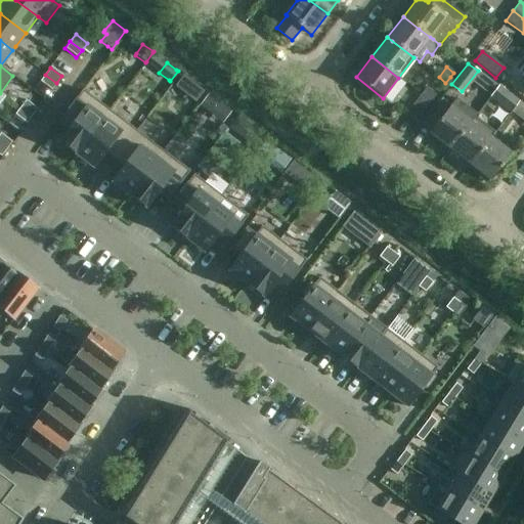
[(51,90),(56,83),(45,75),(39,82),(51,90)]
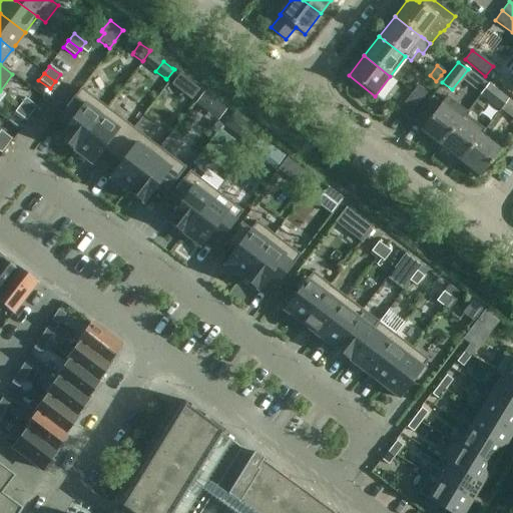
[(199,89),(191,83),(184,92),(192,98),(199,89)]
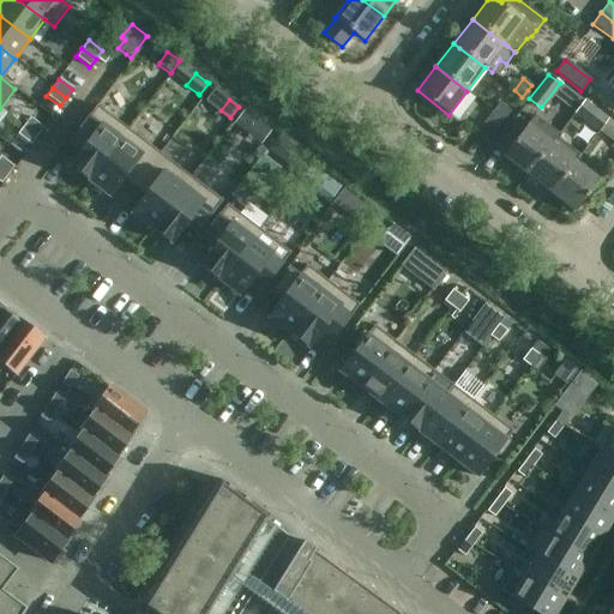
[(583,102),(575,113),(590,125),(591,126),(600,132),(608,120),(600,114),(583,102)]
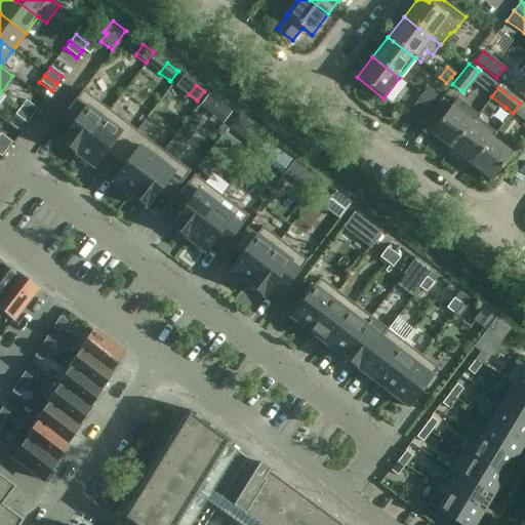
[(421,94),(431,103),(437,95),(427,88),(421,94)]
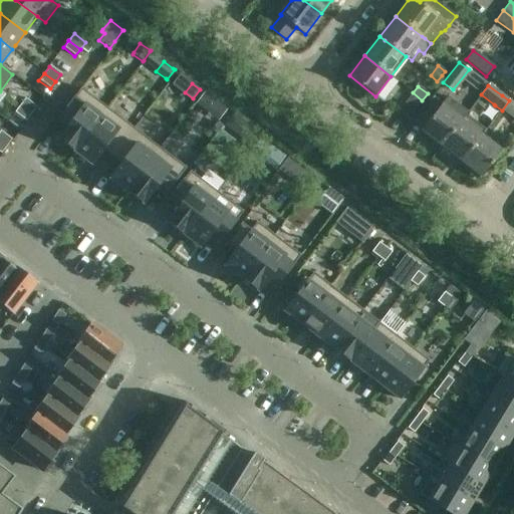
[(67,123),(55,140),(73,153),(106,108),(80,88),(59,116),(67,123)]
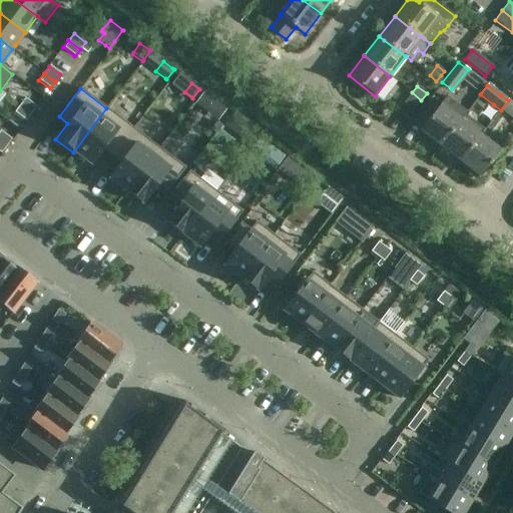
[(203,92),(194,103),(203,109),(213,97),(204,90),(203,92)]
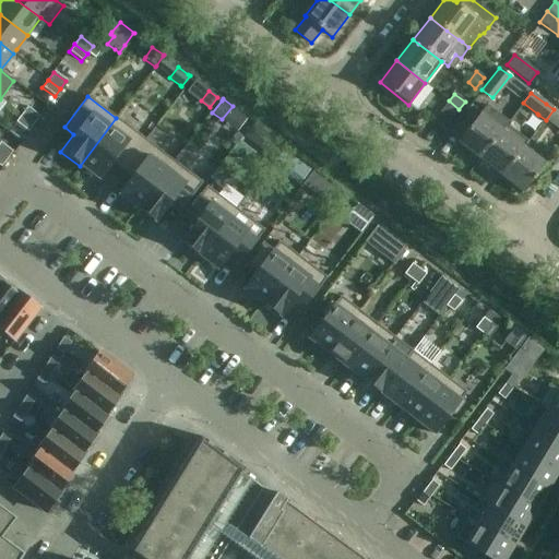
[(442,131),(459,109),(449,100),(431,122),(442,131)]
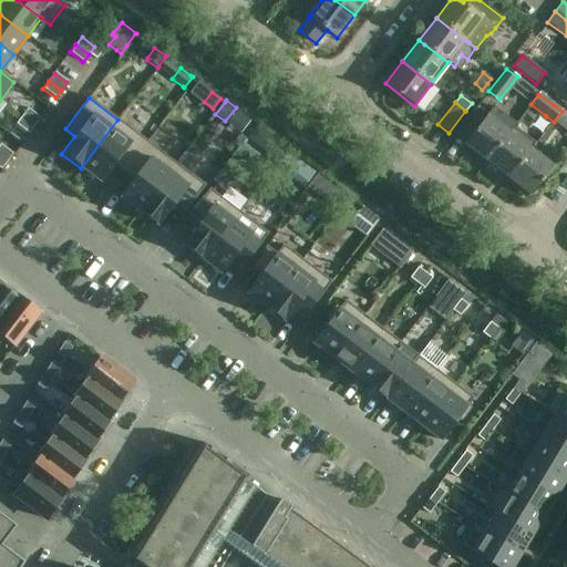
[(487,116),(465,145),(487,162),(509,133),(516,124),(494,107),(487,116)]
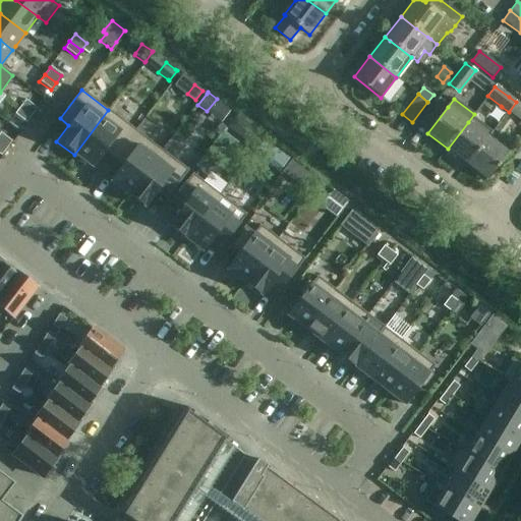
[(23,101),(19,107),(31,116),(36,110),(23,101)]
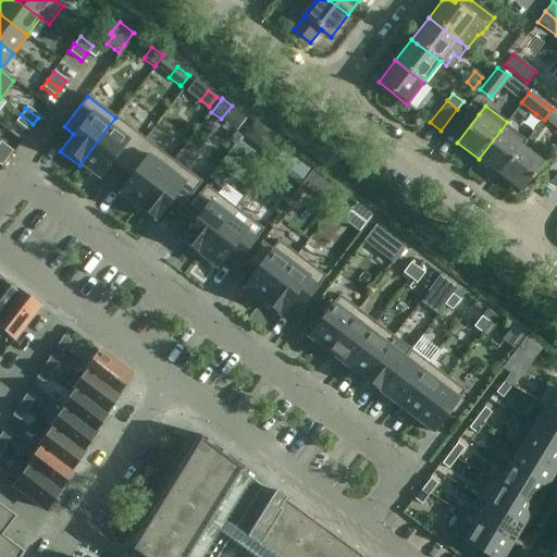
[(556,130),(556,113),(552,109),(544,120),(556,130)]
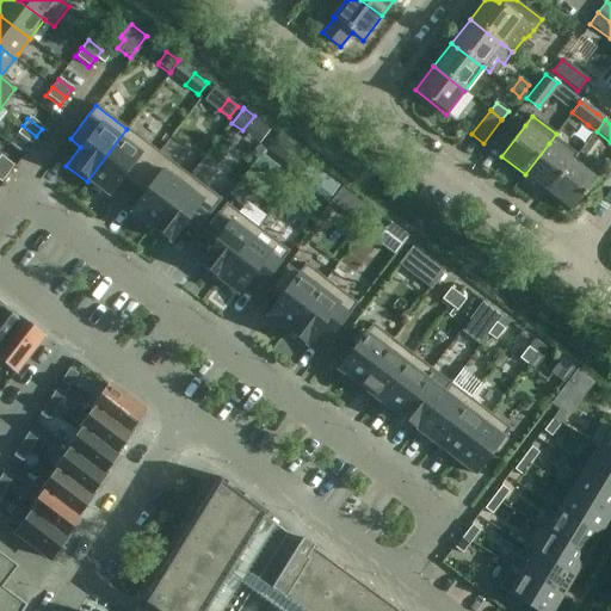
[(30,144),(36,136),(23,125),(17,134),(30,144)]
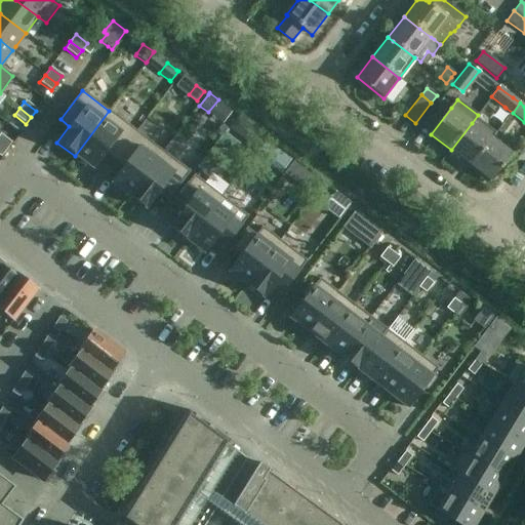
[(498,130),(512,114),(506,109),(492,125),(498,130)]
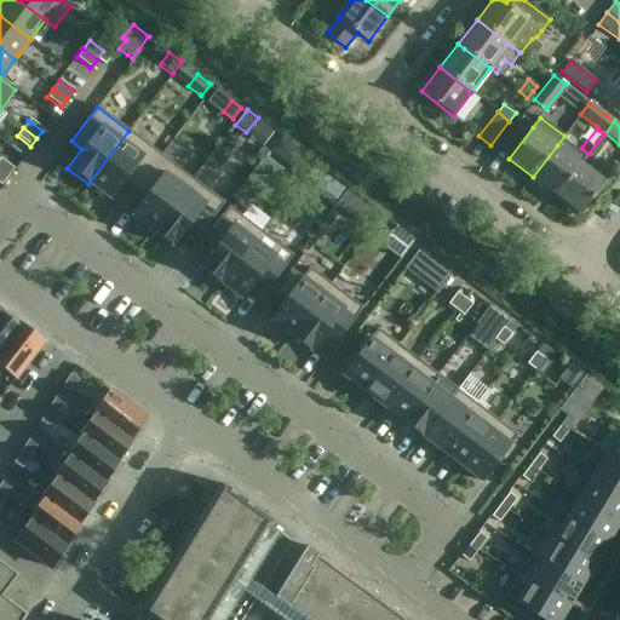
[(128,131),(89,184),(109,200),(124,181),(135,189),(161,155),(128,131)]
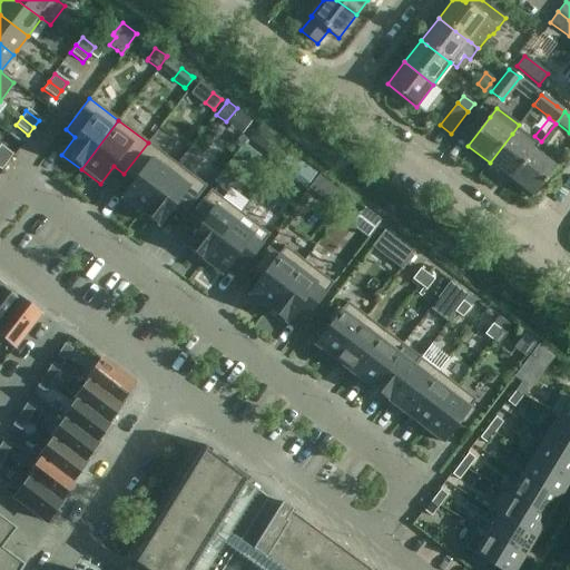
[(256,126),(247,138),(256,145),(266,133),(256,126)]
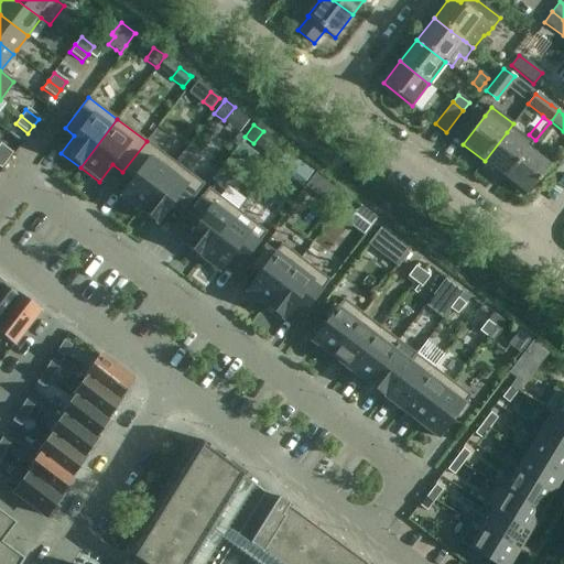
[(507,132),(485,161),(496,169),(506,177),(528,149),(507,132)]
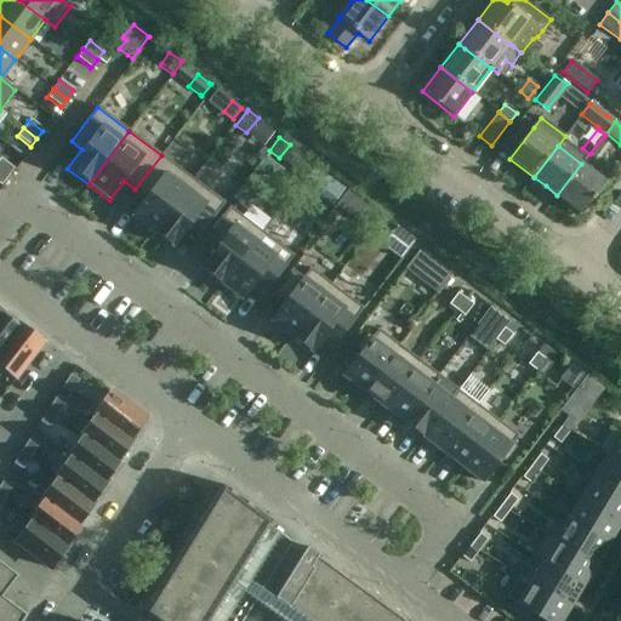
[(144,197),(129,217),(151,234),(192,178),(161,155),(135,189),(144,197)]
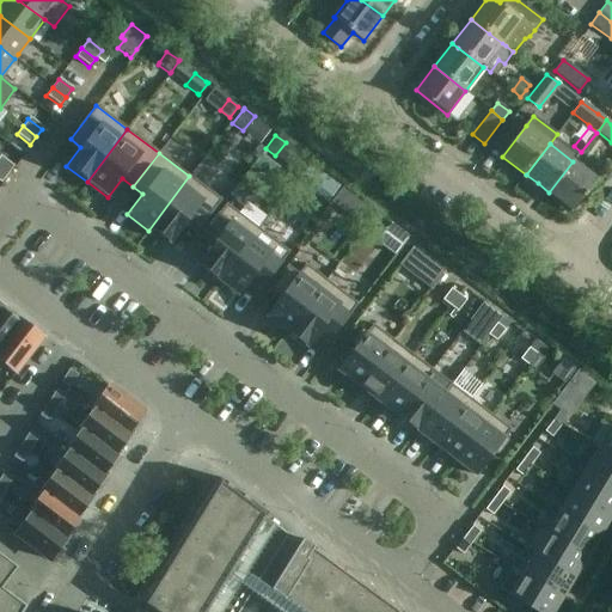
[(0,169),(7,175),(13,166),(0,155),(0,169)]
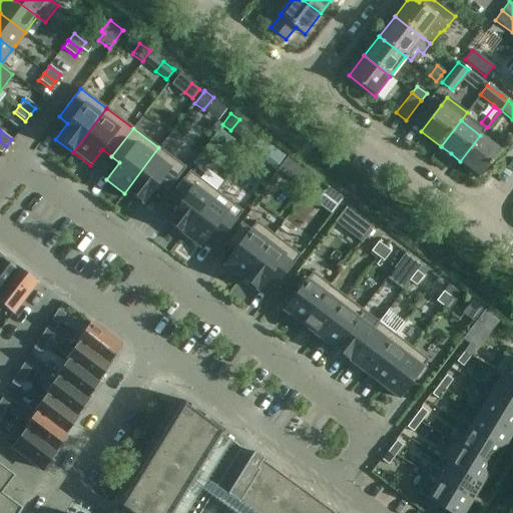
[(480,135),(460,161),(461,161),(481,177),(499,153),(501,151),(481,135),(480,135)]
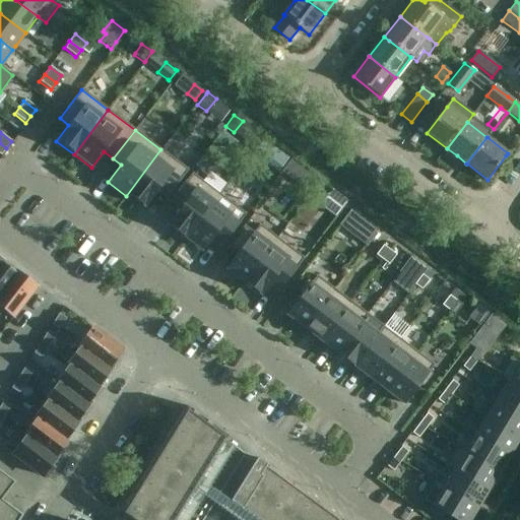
[(263,139),(253,153),(277,172),(287,158),(263,139)]
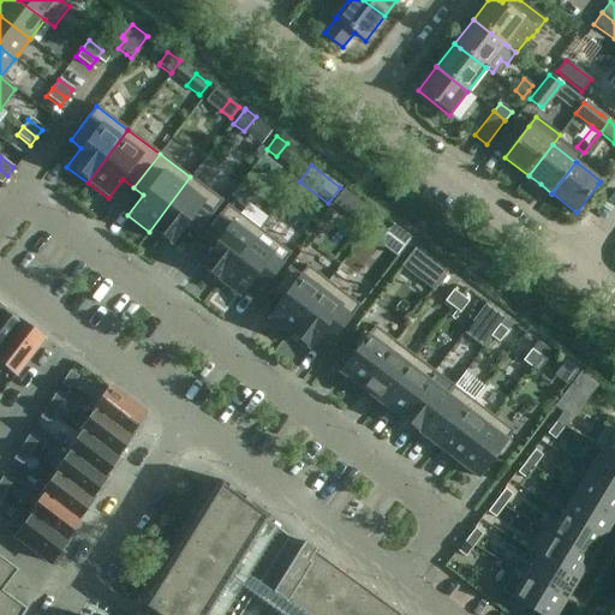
[(190,177),(149,232),(169,248),(185,227),(196,236),(222,202),(190,177)]
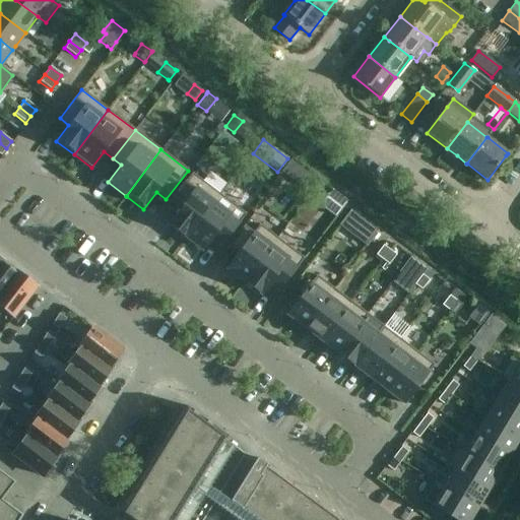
[(318,181),(307,173),(299,184),(310,192),(318,181)]
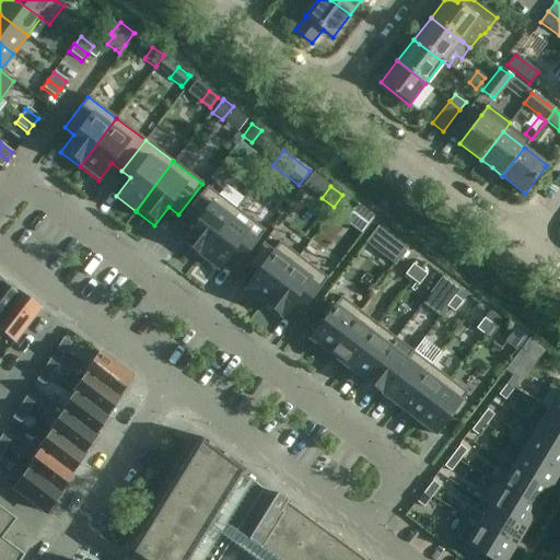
[(199,256),(234,209),(206,187),(183,218),(193,225),(181,242),(199,256)]
